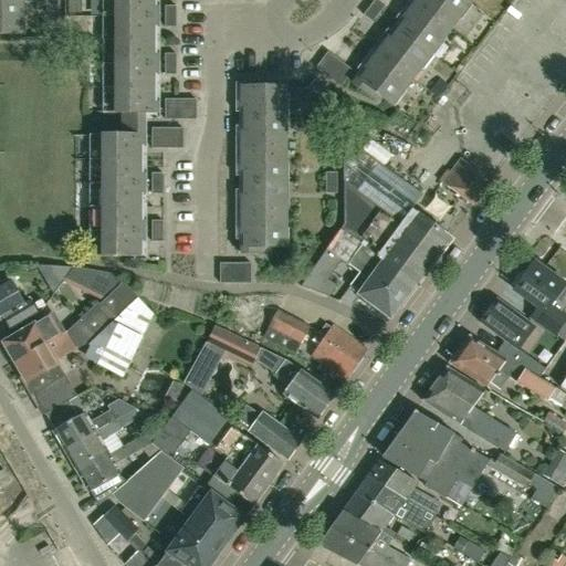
[(0,0),(0,34),(23,35),(23,20),(20,20),(20,0),(0,0)]
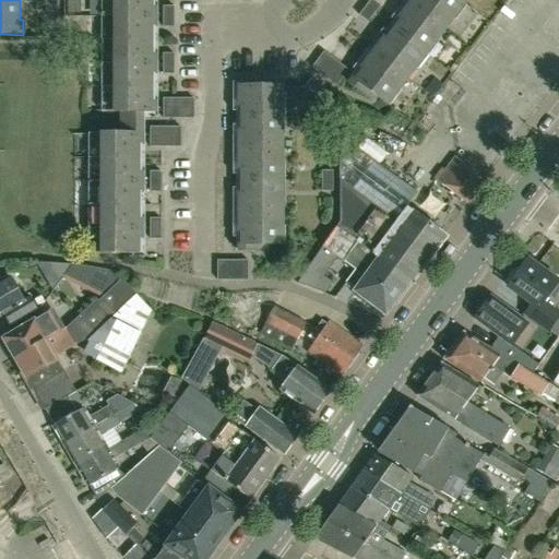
[(56,12),(56,0),(45,0),(46,11),(56,12)]
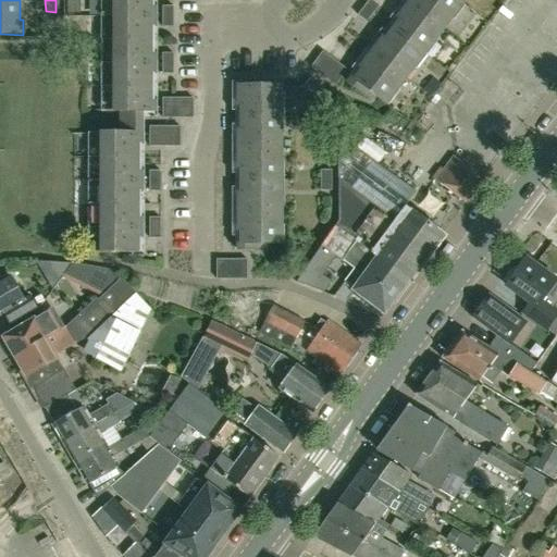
[(89,252),(124,252),(138,252),(139,133),(135,133),(135,111),(151,111),(151,0),(101,0),(101,111),(123,111),(123,133),(89,133),(89,252)]
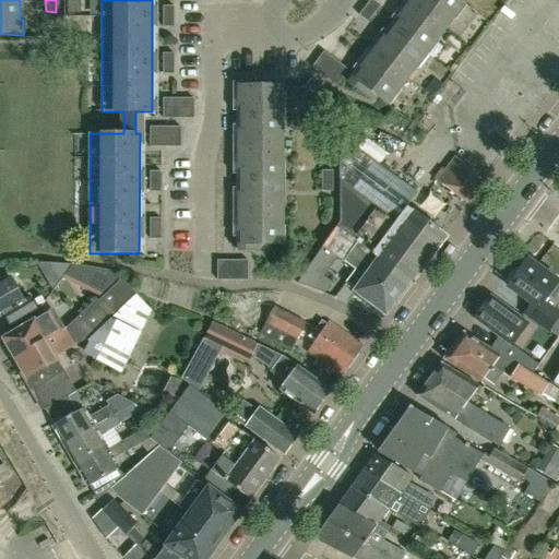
[(435,38),(438,40),(454,19),(451,15),(463,1),(461,0),(411,0),(402,13),(405,15),(384,43),(381,40),(364,62),(367,64),(352,84),(372,100),(377,95),(387,103),(396,88),(400,92),(417,69),(414,66),(435,38)]
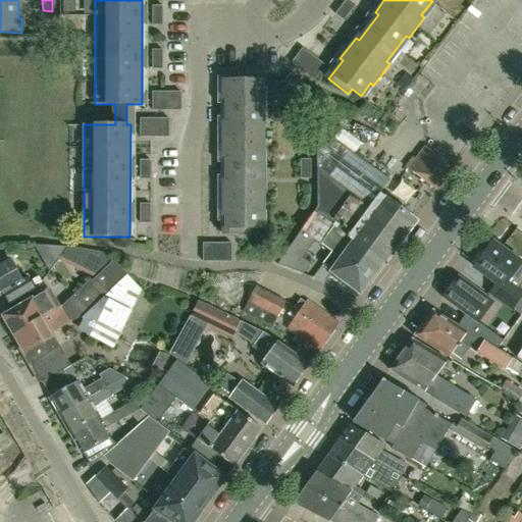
[(355,5),(348,0),(345,0),(335,14),(344,20),(355,5)]
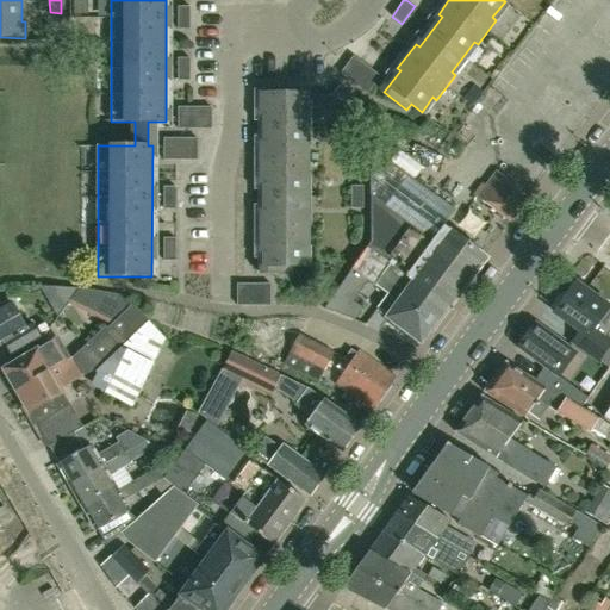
[(190,29),(190,6),(178,7),(178,29),(190,29)]
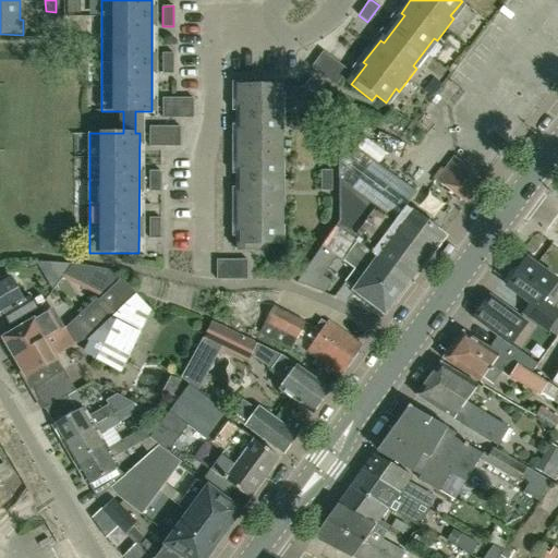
[(348,70),(325,52),(324,51),(312,67),(316,71),(336,86),(348,70)]
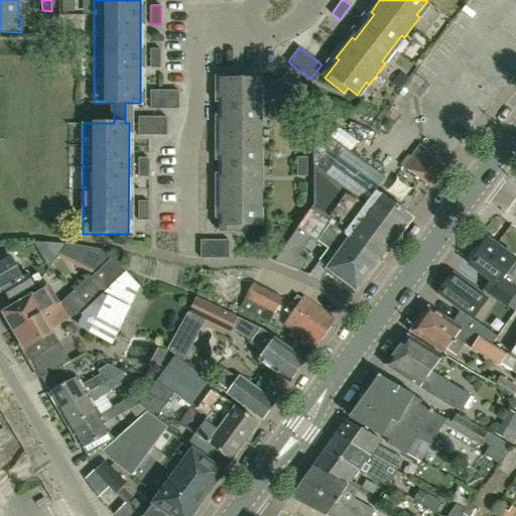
[(160,68),(160,49),(150,49),(150,68),(160,68)]
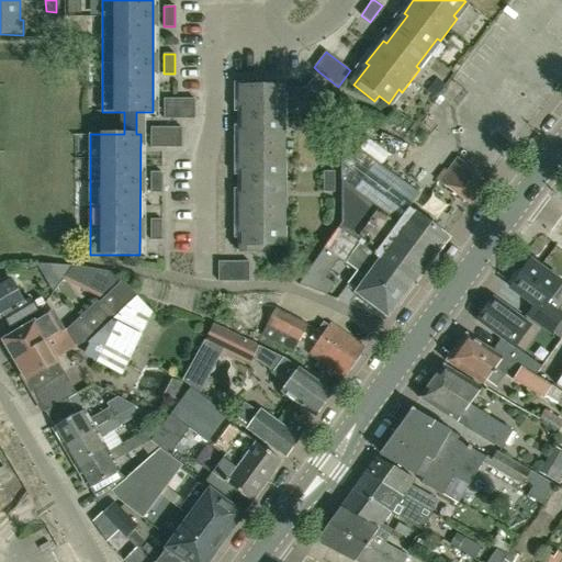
[(313,78),(306,88),(322,100),(328,91),(313,78)]
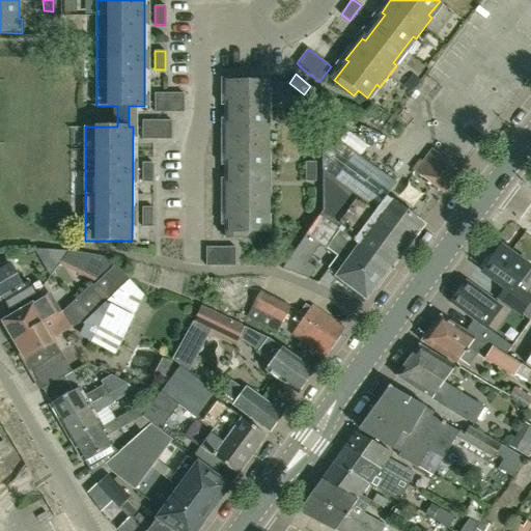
[(270,91),(270,81),(227,81),(227,95),(230,95),(230,128),(227,128),(227,156),(230,156),(230,188),(227,188),(226,215),(230,215),(230,239),(254,239),(254,232),(264,232),(264,212),(269,212),(269,188),(264,188),(266,150),(269,150),(269,127),(266,127),(266,91),(270,91)]
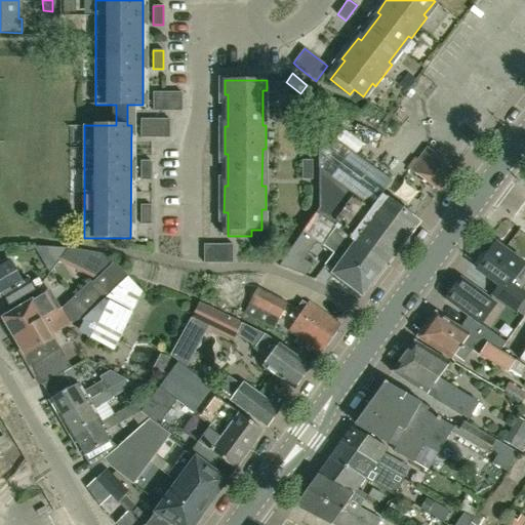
[(304,109),(324,124),(338,104),(317,89),(304,109)]
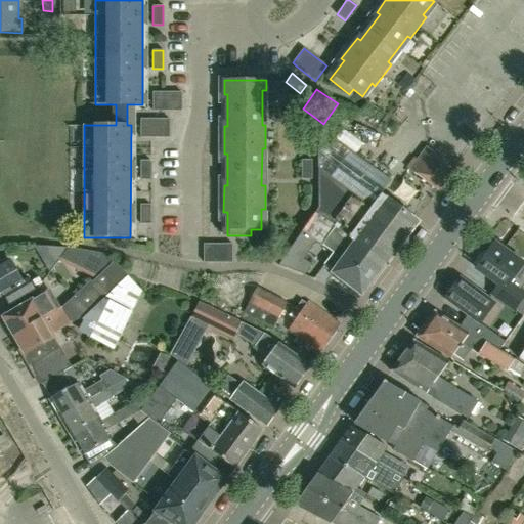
[(153,112),(170,111),(182,111),(181,92),(153,92),(153,112)]
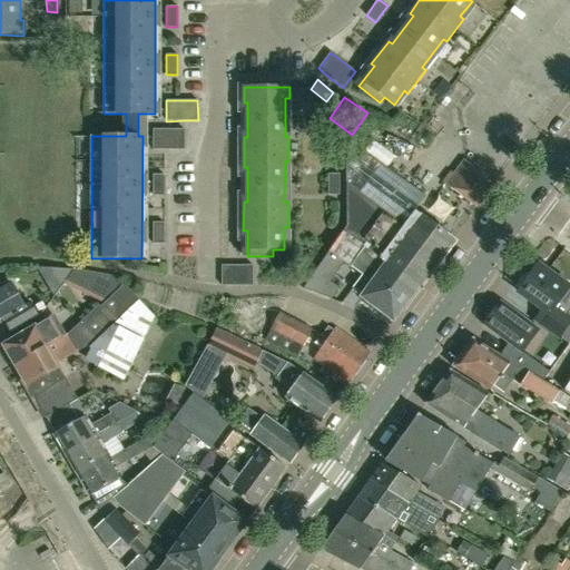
[(184,149),(185,129),(153,129),(153,149),(184,149)]
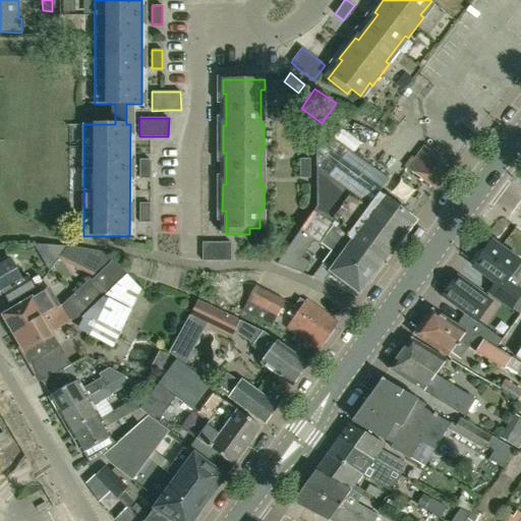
[(345,122),(335,135),(362,157),(372,142),(345,122)]
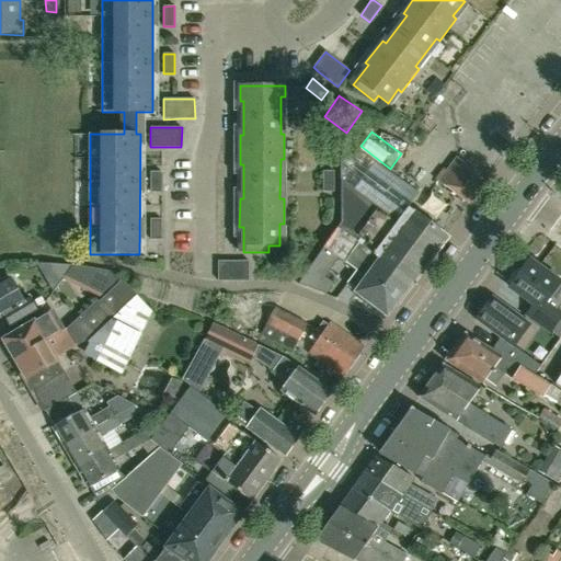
[(368,302),(387,316),(397,301),(398,302),(446,237),(416,215),(413,219),(403,213),(418,194),(341,139),(341,222),(338,227),(324,248),(352,266),(356,270),(346,284),(355,290),(355,293),(358,295),(357,298),(366,305),(368,302)]
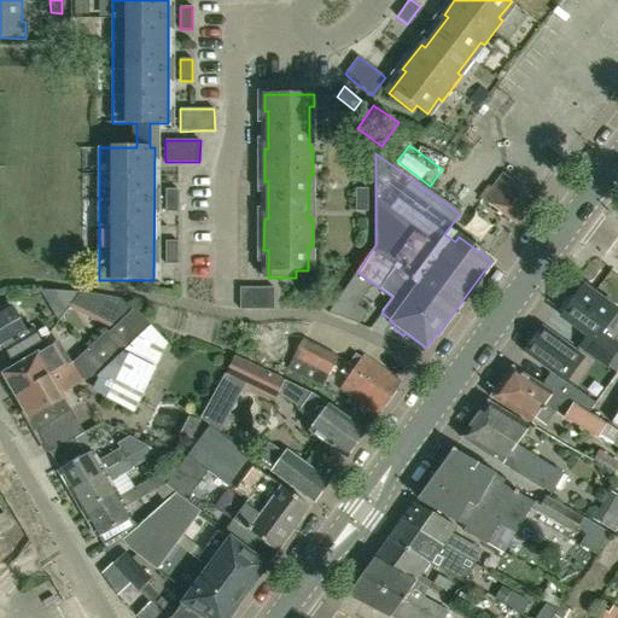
[(516,225),(535,198),(502,174),(483,200),(516,225)]
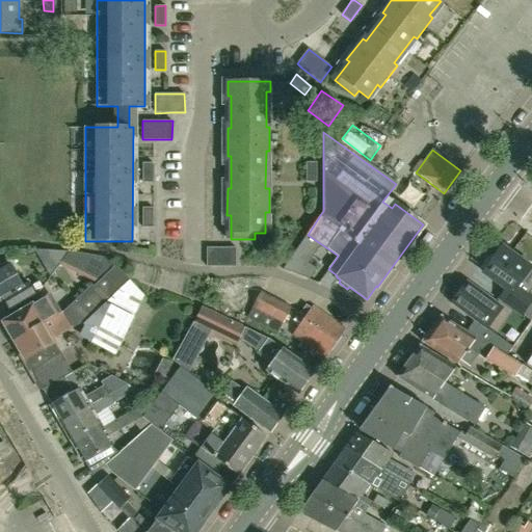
[(307,182),(317,182),(317,162),(306,163),(307,182)]
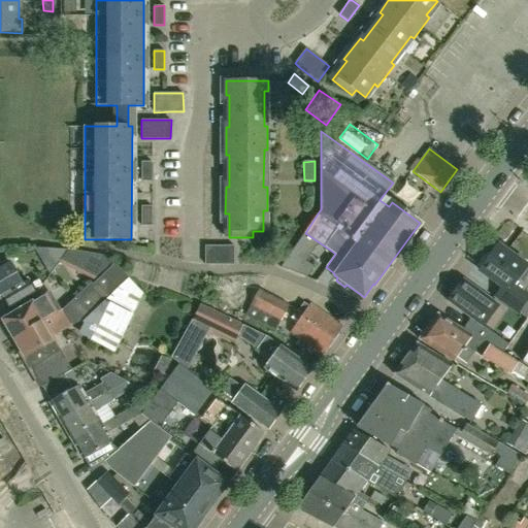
[(152,180),(152,162),(141,162),(141,180),(152,180)]
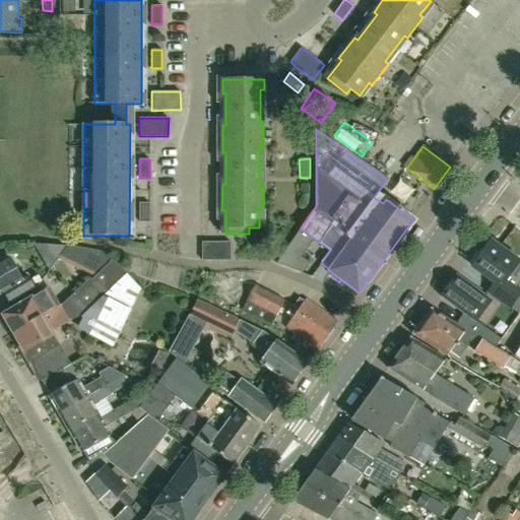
[(149,221),(149,203),(139,203),(139,222),(149,221)]
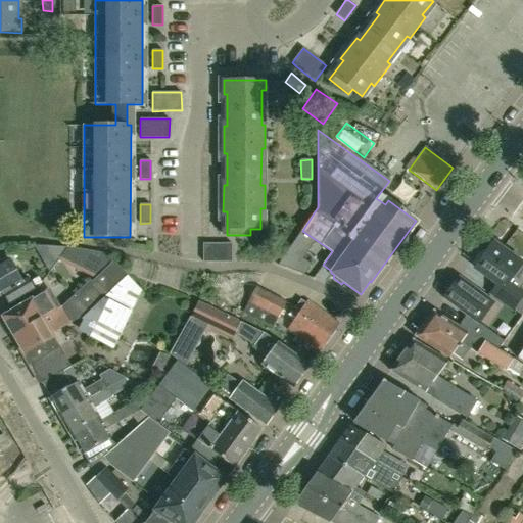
[(491,294),(513,308),(521,316),(522,312),(522,291),(509,282),(522,263),(494,242),(475,269),(498,285),(491,294)]
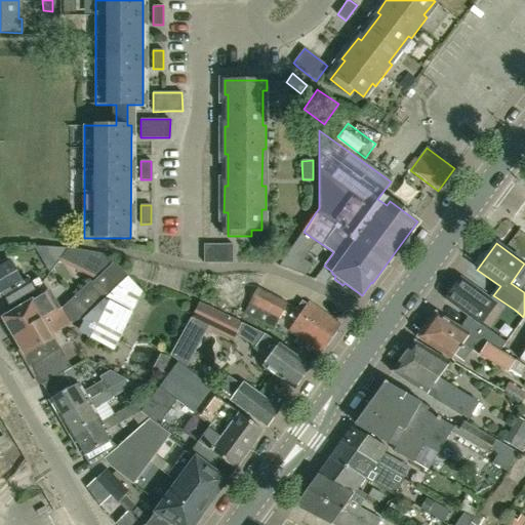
[(204,244),(204,264),(233,264),(233,244),(204,244)]
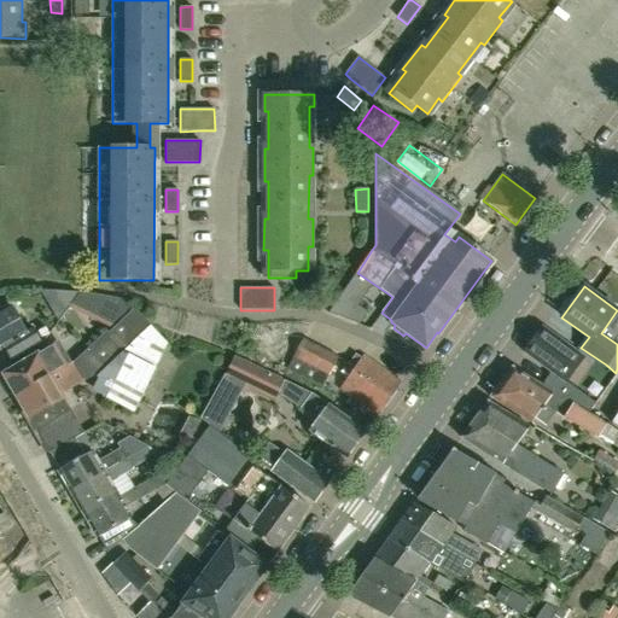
[(57,303),(63,313),(69,304),(77,292),(56,292),(60,299),(57,303)]
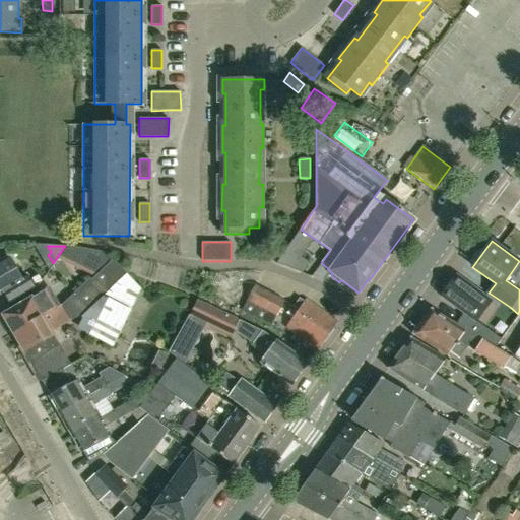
[(74,264),(96,275),(113,260),(117,256),(85,250),(74,264)]
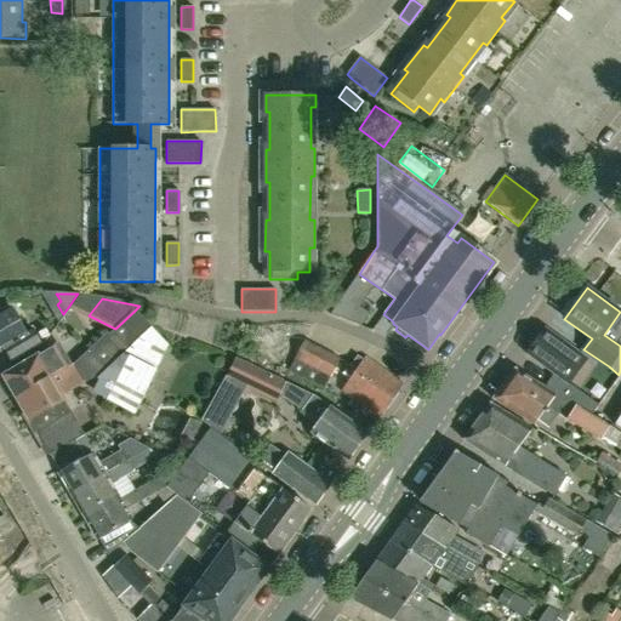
[(11,309),(0,314),(0,349),(4,348),(11,362),(41,345),(33,330),(26,334),(11,309)]
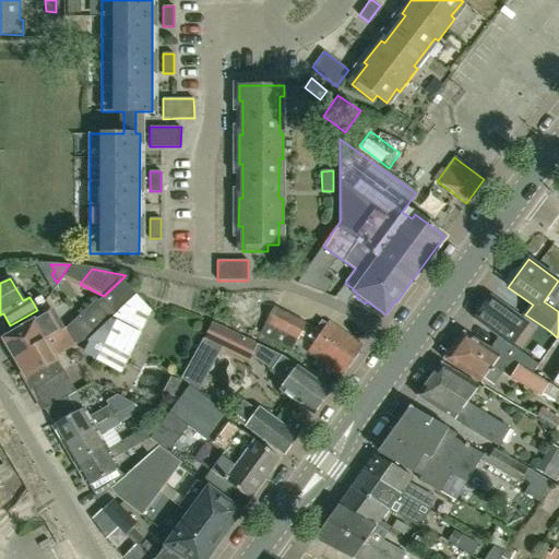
[(64,330),(14,358),(35,393),(67,375),(57,356),(86,340),(88,342),(83,353),(121,373),(152,312),(135,295),(121,280),(104,296),(98,301),(96,299),(67,328),(64,330)]
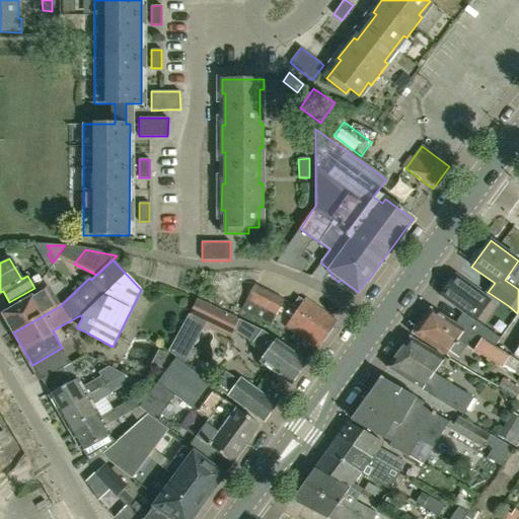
[(456,275),(440,296),(474,320),(490,299),(456,275)]
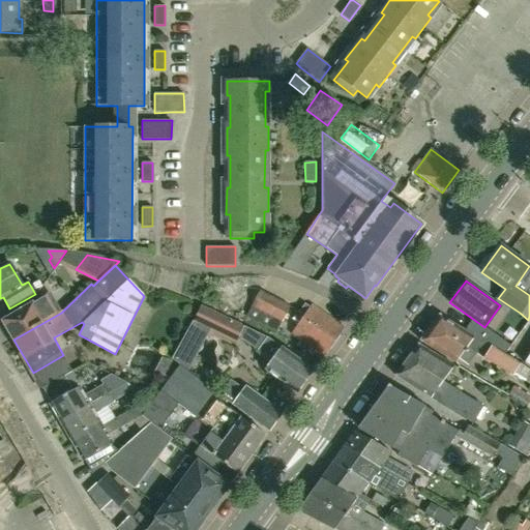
[(282,323),(291,305),(260,290),(245,317),(276,332),(282,322),(282,323)]
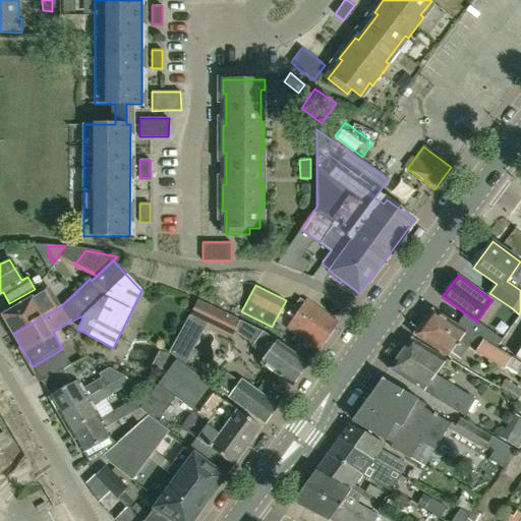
[(60,307),(62,305),(52,287),(3,315),(4,317),(2,319),(7,329),(10,328),(13,334),(60,307)]
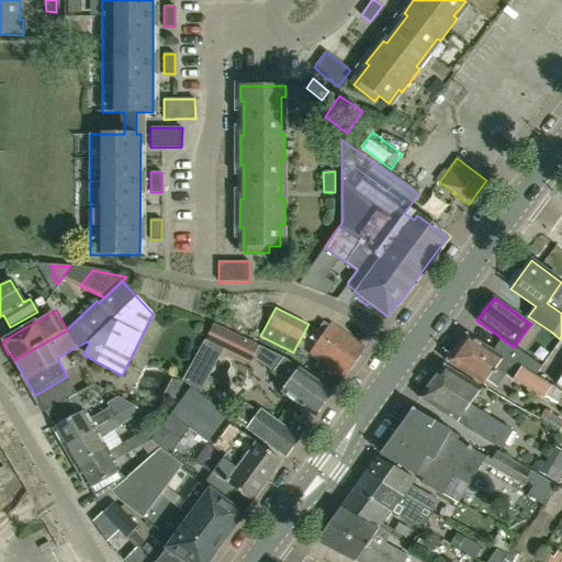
[(315,416),(332,392),(282,358),(214,323),(204,343),(250,364),(254,359),(289,383),(282,392),(315,416)]
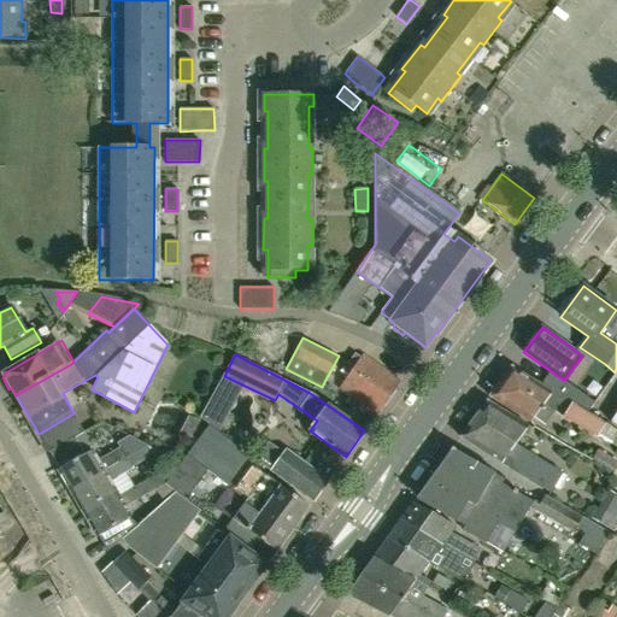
[(340,389),(376,416),(400,382),(363,357),(362,358),(356,354),(350,363),(356,366),(340,389)]
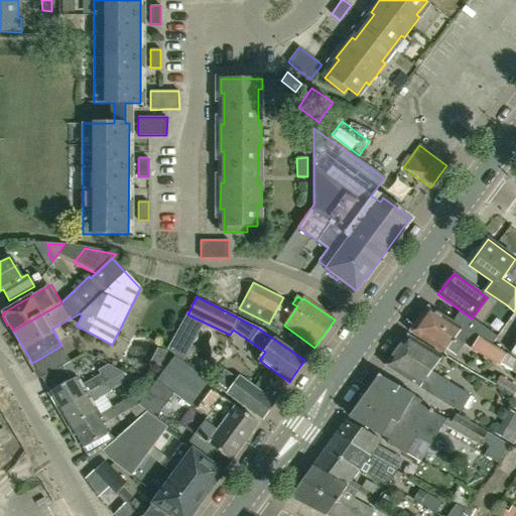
[(454,323),(429,307),(410,332),(443,353),(446,350),(457,357),(463,349),(494,368),(498,366),(499,367),(502,365),(512,371),(515,373),(515,360),(508,355),(473,335),(462,329),(454,323)]
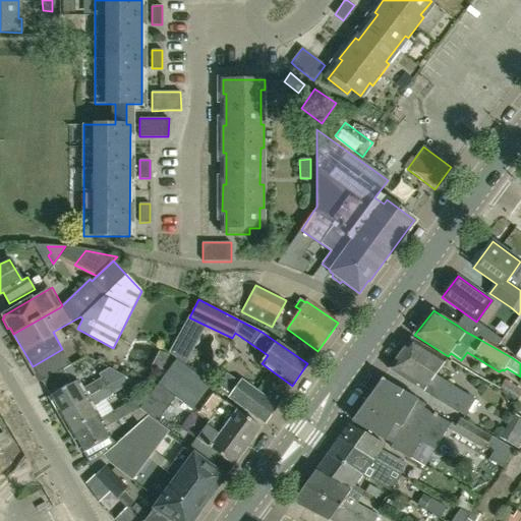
[(465,314),(458,326),(466,332),(477,338),(483,329),(476,323),(465,314)]
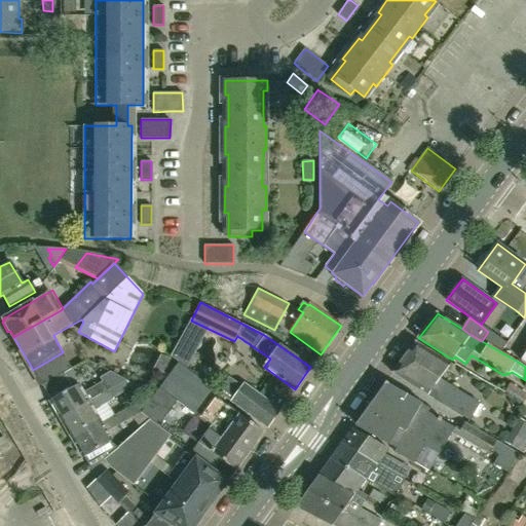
[(416,342),(405,358),(439,379),(450,363),(416,342)]
